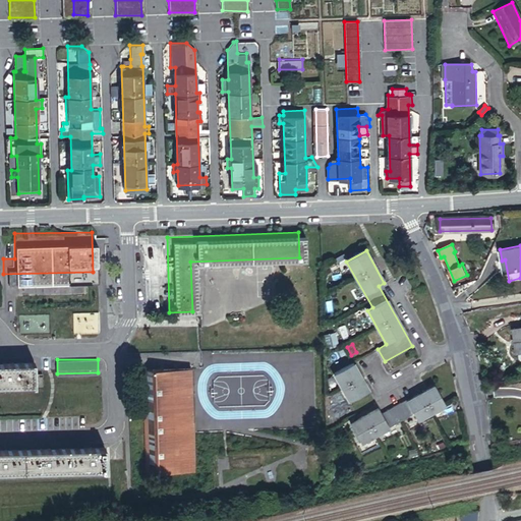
[(368,390),(354,363),(334,374),(349,400),(368,390)]
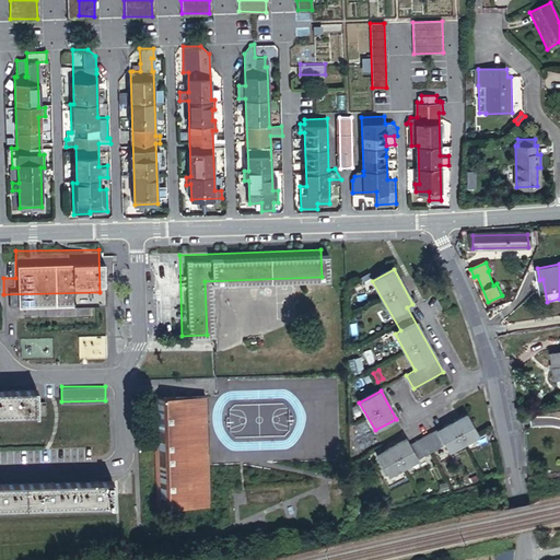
[(38,394),(0,393),(0,420),(47,420),(47,410),(38,410),(38,394)]
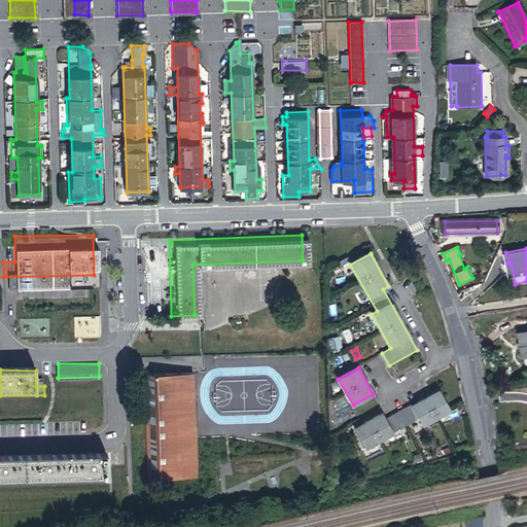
[(190,476),(186,370),(141,372),(145,477),(190,476)]
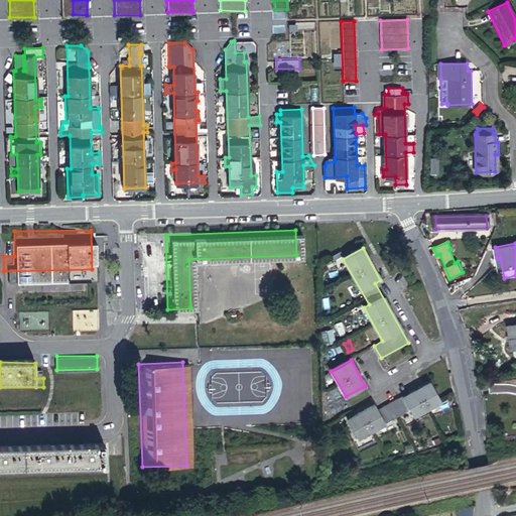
[(359,438),(409,410),(412,417),(440,402),(429,382),(401,397),(401,396),(376,410),(373,404),(348,418),(359,438)]
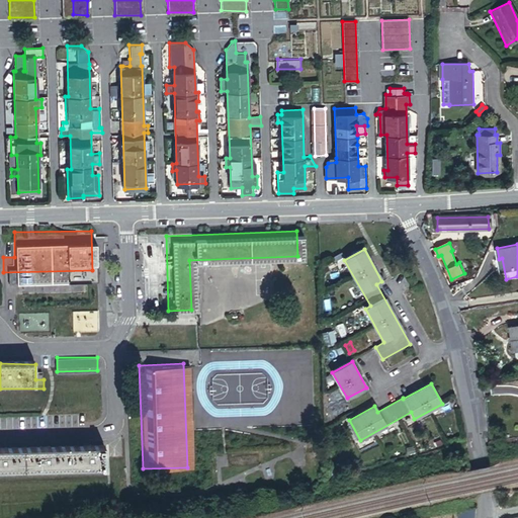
[(443,443),(439,436),(433,439),(436,446),(443,443)]
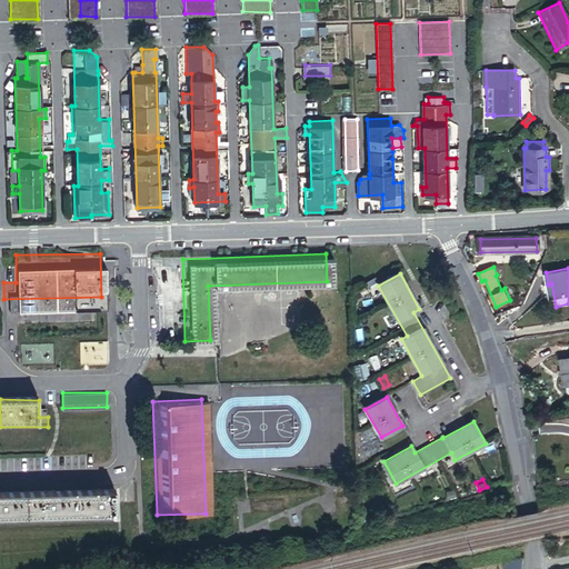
[(119,492),(0,492),(0,519),(119,519),(119,492)]
